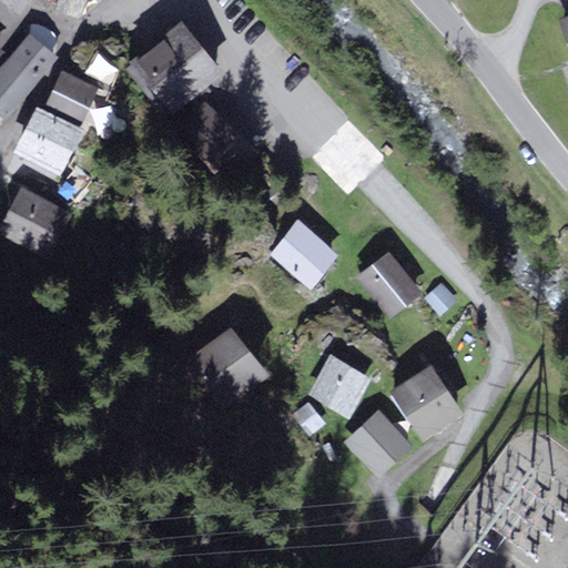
[(79,11),(81,0),(62,0),(61,4),(79,11)]
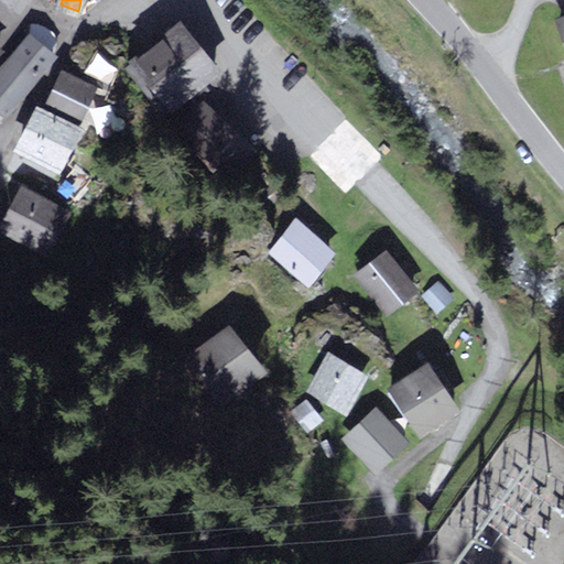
[(563,12),(552,17),(563,52),(563,12)]
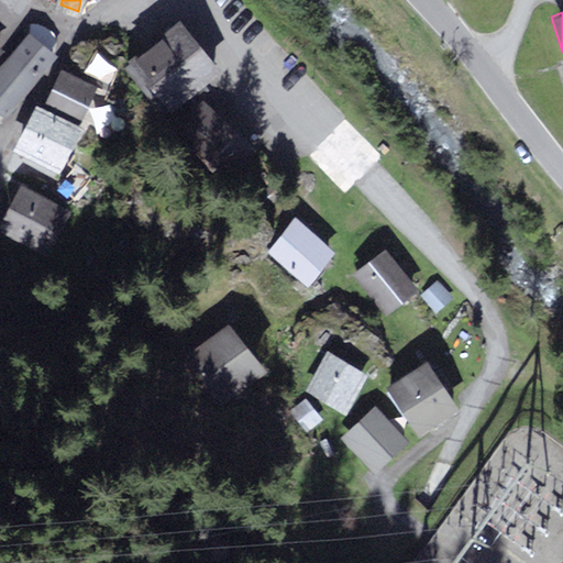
[(185,19),(146,54),(191,103),(230,67),(185,19)]
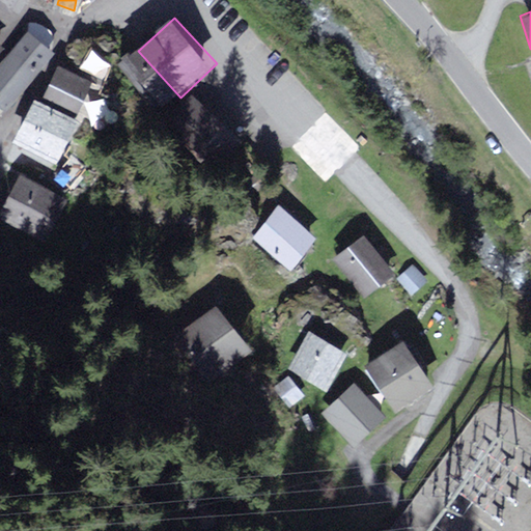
[(33,34),(0,71),(0,106),(11,113),(60,54),(33,34)]
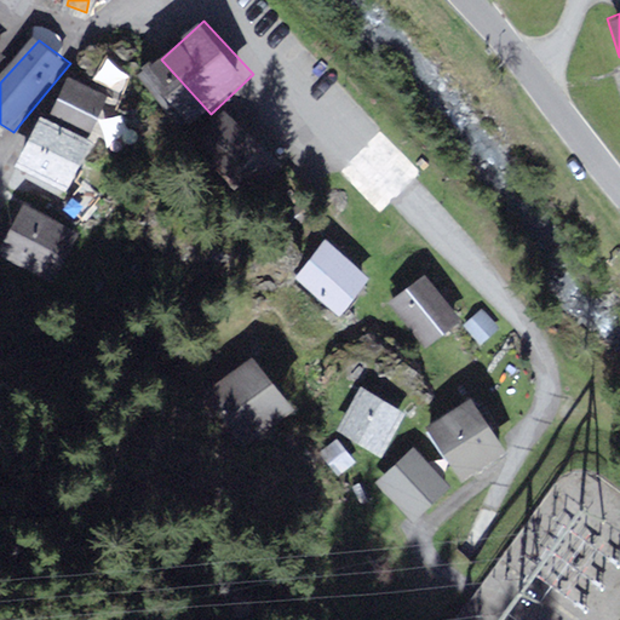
[(0,45),(0,68),(12,55),(0,45)]
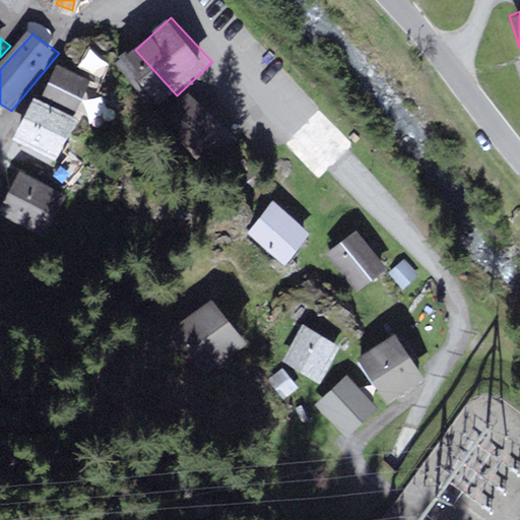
[(62,63),(47,96),(81,115),(95,80),(62,63)]
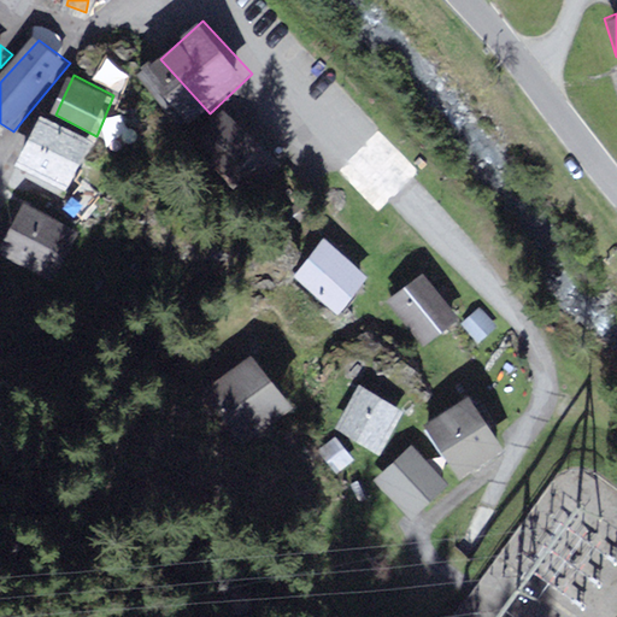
[(48,117),(23,164),(69,188),(94,144),(48,117)]
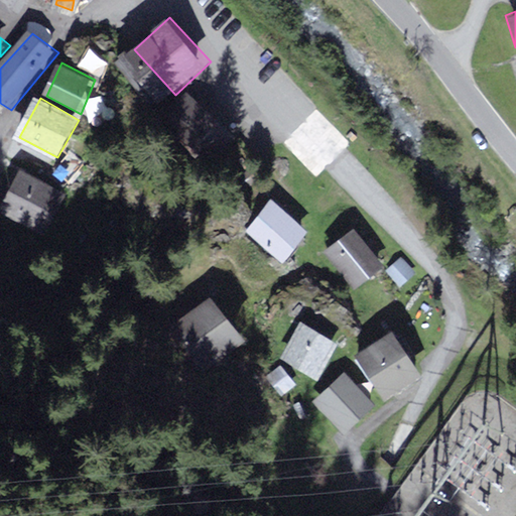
[(200,101),(168,131),(202,164),(235,135),(200,101)]
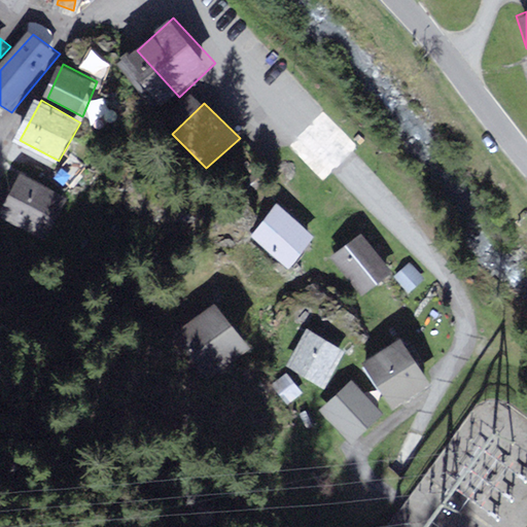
[(70,185),(84,168),(69,156),(56,173),(70,185)]
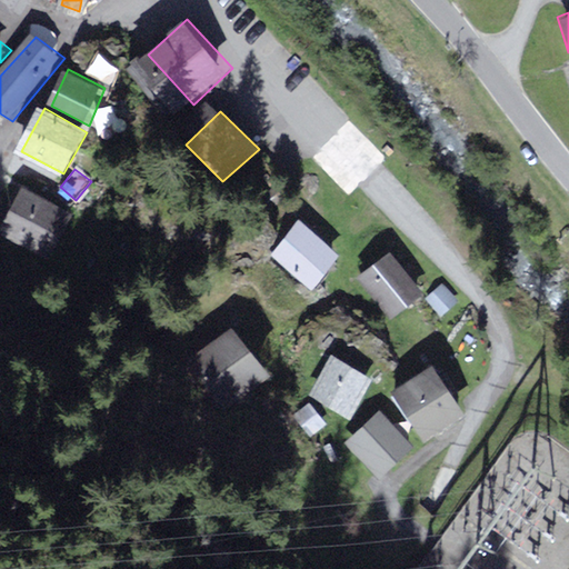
[(23,189),(0,223),(0,237),(45,262),(75,220),(23,189)]
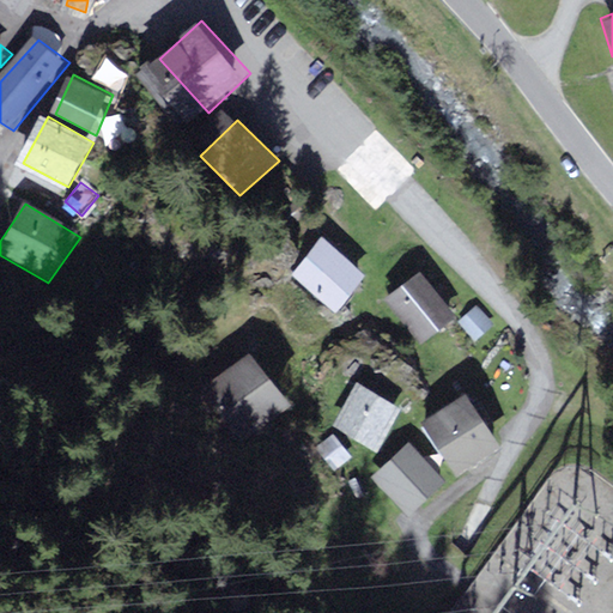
[(317,243),(287,278),(335,319),(363,284),(317,243)]
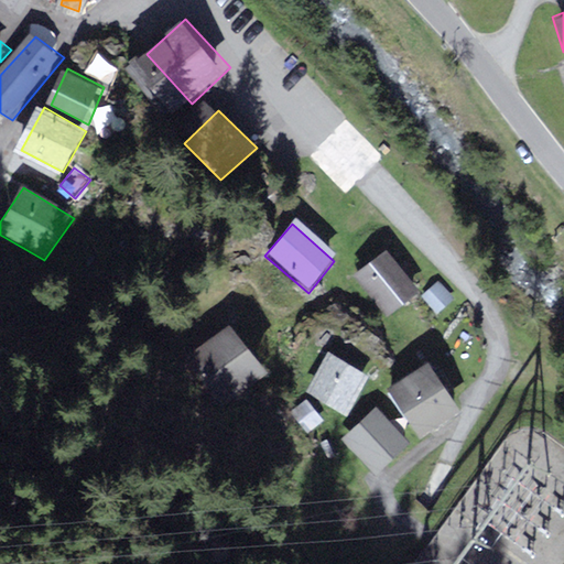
[(375,256),(347,281),(383,320),(411,294),(375,256)]
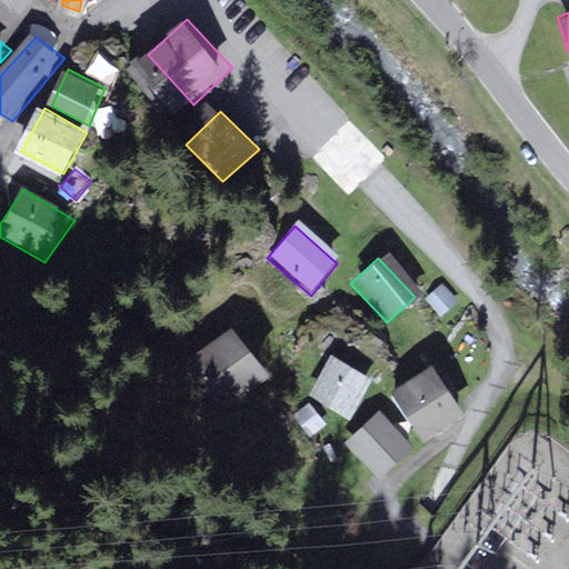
[(439,311),(453,299),(441,286),(427,298),(439,311)]
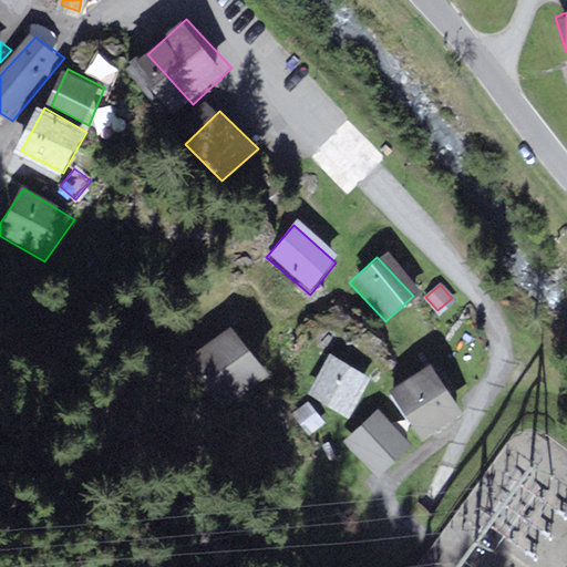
[(220,333),(188,359),(229,409),(261,382),(220,333)]
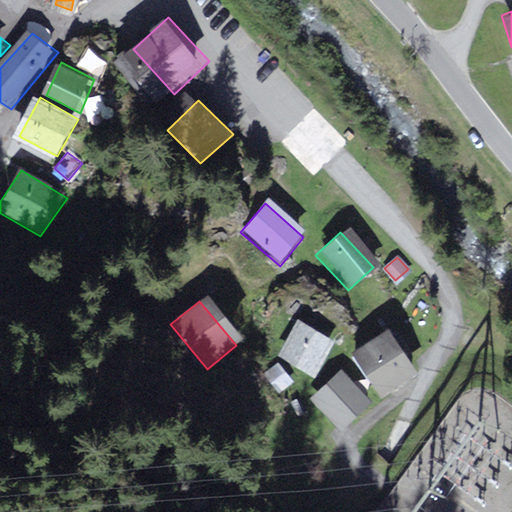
[(298,319),(277,355),(315,377),(336,341),(298,319)]
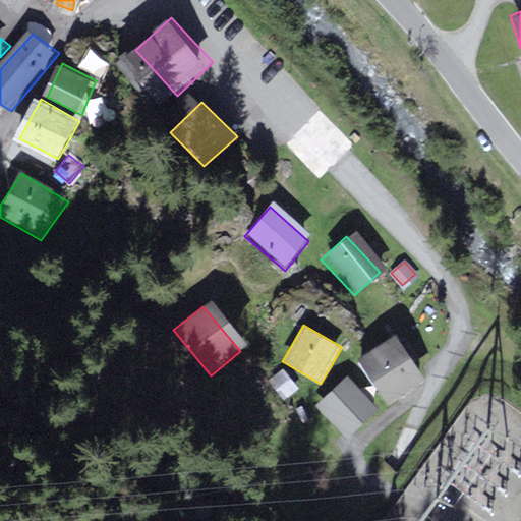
[(382,340),(344,365),(374,411),(412,386),(382,340)]
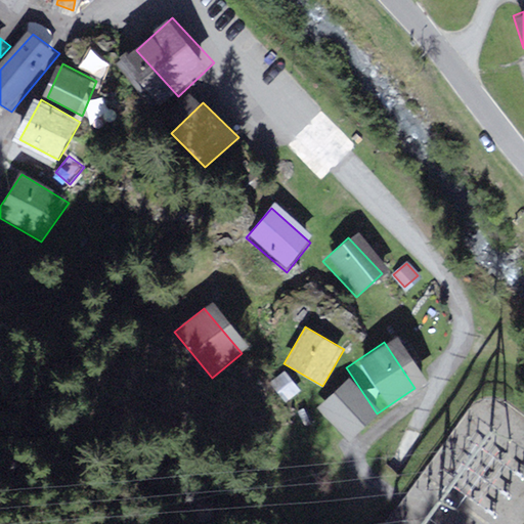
[(301,391),(285,370),(270,382),(286,402),(301,391)]
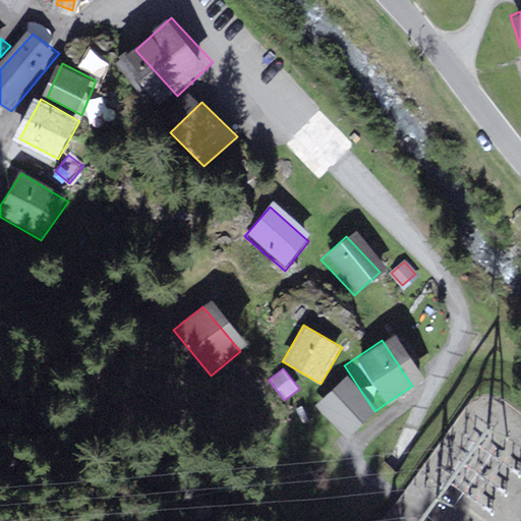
[(369,414),(337,380),(307,407),(340,442),(369,414)]
